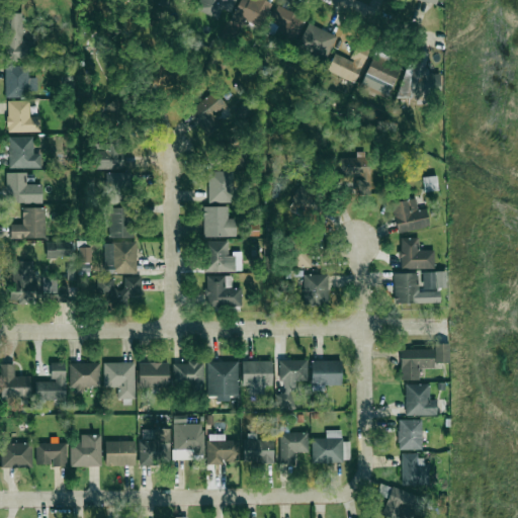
[(231,11),(235,0),(199,0),(196,8),(219,17),(223,7),(231,11)]
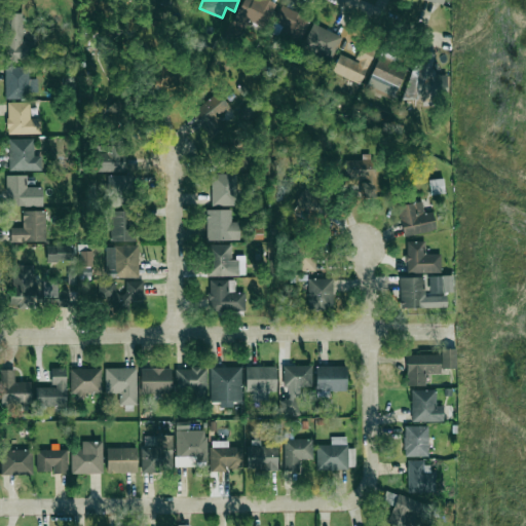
[(245,29),(250,21),(263,29),(276,5),(267,0),(243,0),(232,22),(245,29)]
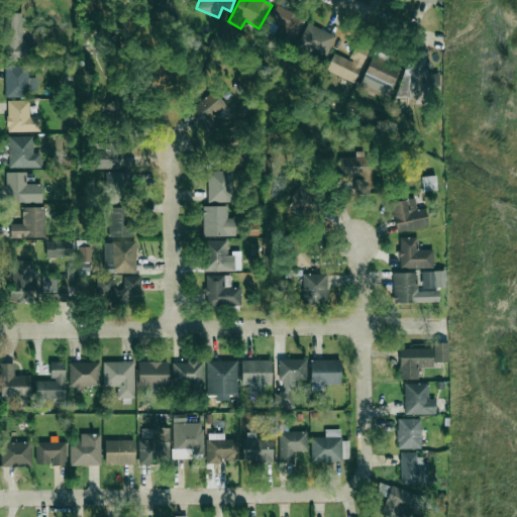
[(274,23),(271,29),(294,40),(305,18),(277,5),(270,21),(274,23)]
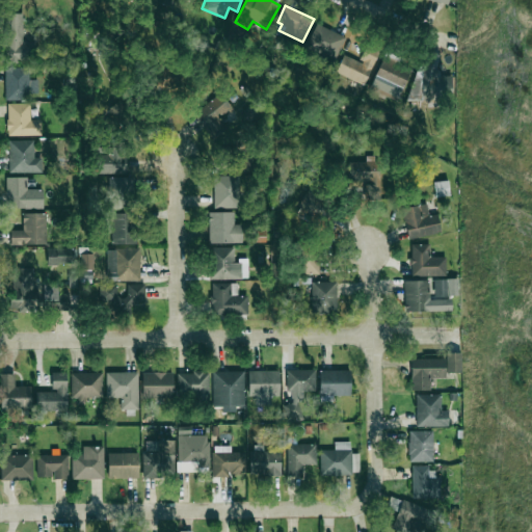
[(4,14),(6,61),(25,61),(24,12),(4,14)]
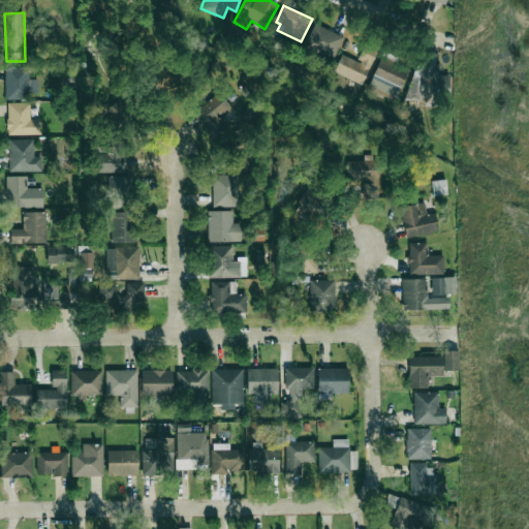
[(335,59),(343,35),(314,25),(305,48),(335,59)]
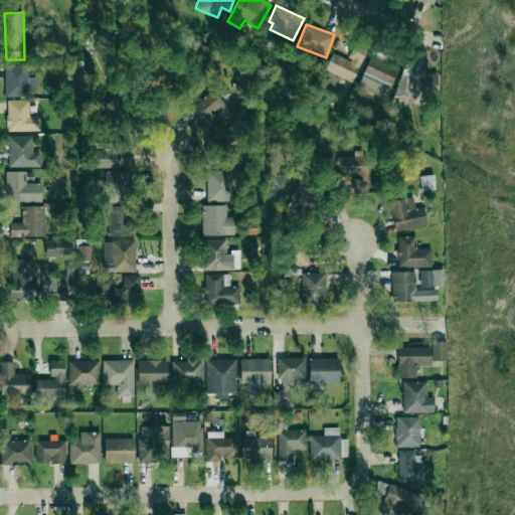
[(332,53),(326,71),(355,81),(366,50),(353,46),(349,59),(332,53)]
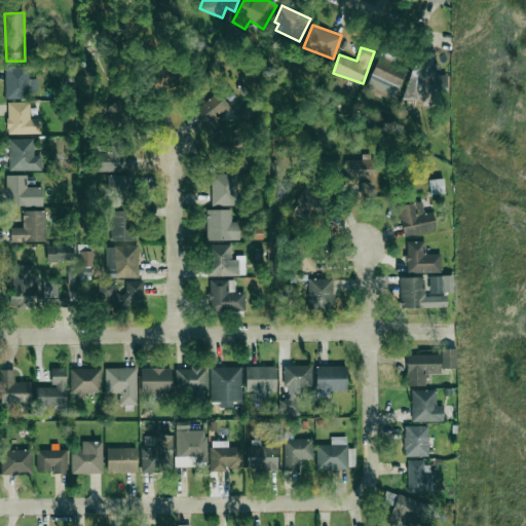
[(410,101),(428,101),(428,95),(437,95),(438,88),(449,89),(449,74),(434,74),(434,53),(411,52),(410,101)]
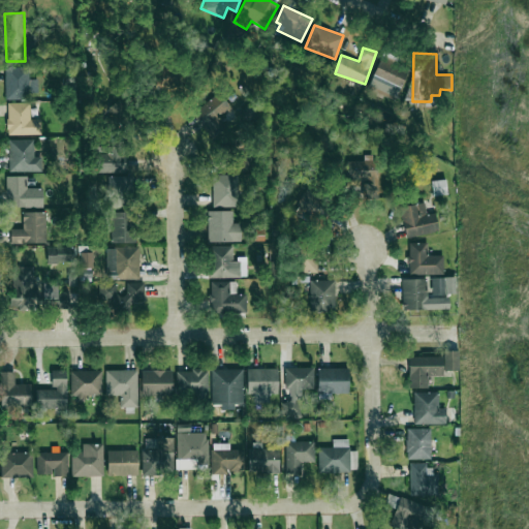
[(396,100),(409,69),(381,57),(368,88),(396,100)]
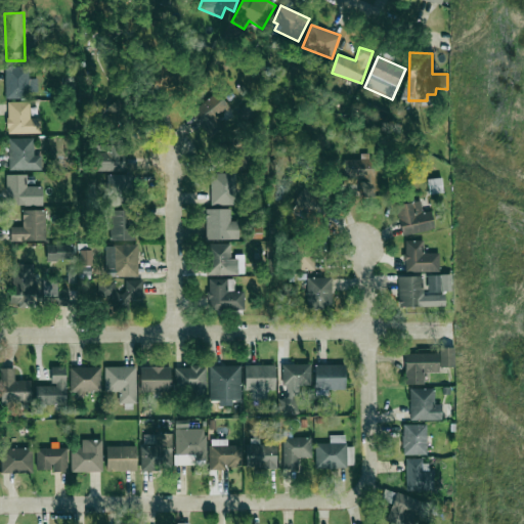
[(5,98),(29,98),(29,91),(38,91),(38,78),(29,79),(29,66),(5,66),(5,98)]
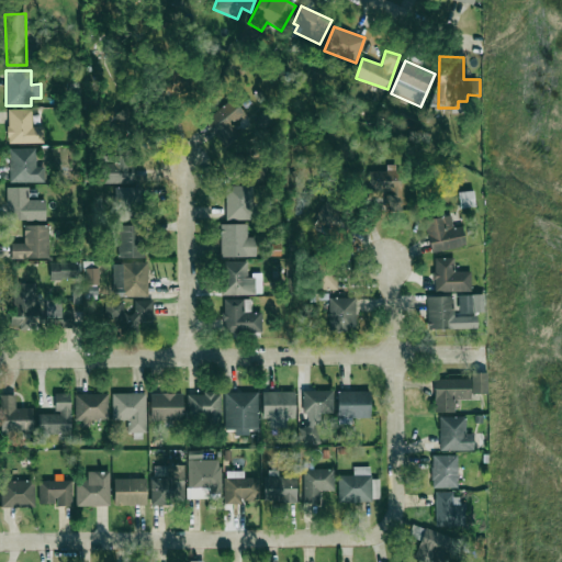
[(225,147),(240,135),(232,124),(246,114),(234,98),(205,121),(225,147)]
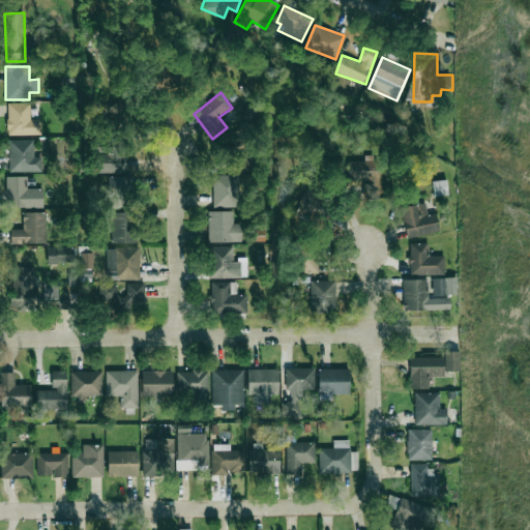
[(120,123),(133,112),(119,98),(108,110),(120,123)]
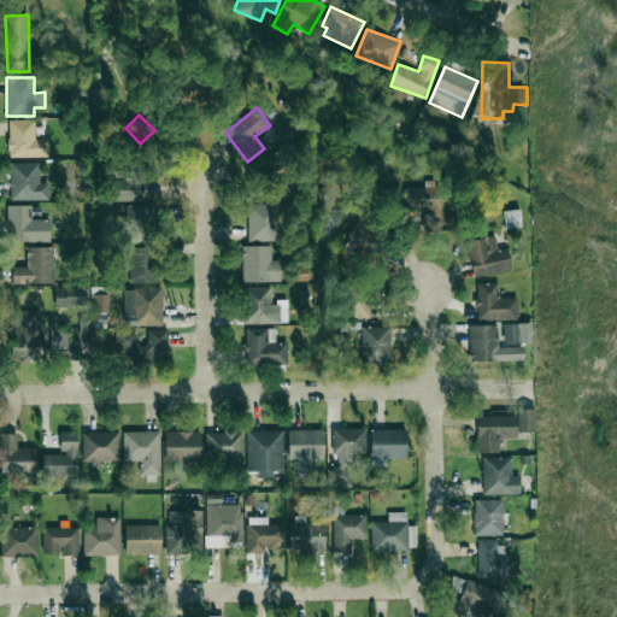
[(9,121),(9,157),(48,157),(47,139),(35,140),(35,119),(9,121)]
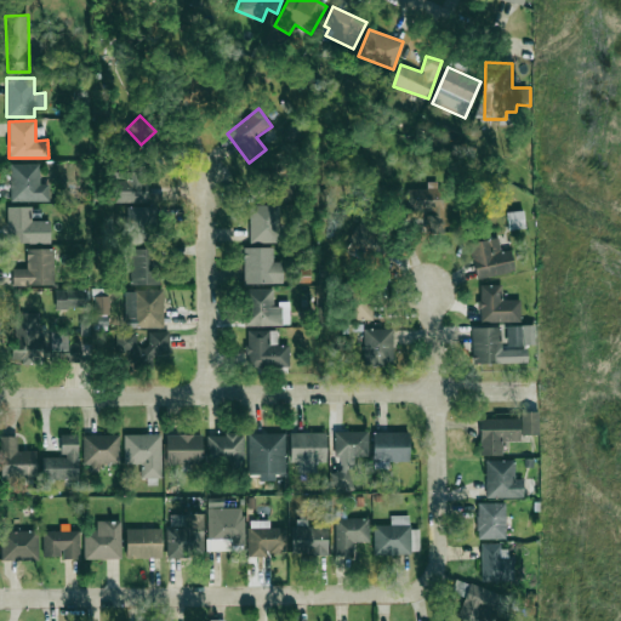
[(10,164),(11,201),(49,201),(49,184),(40,184),(39,164),(10,164)]
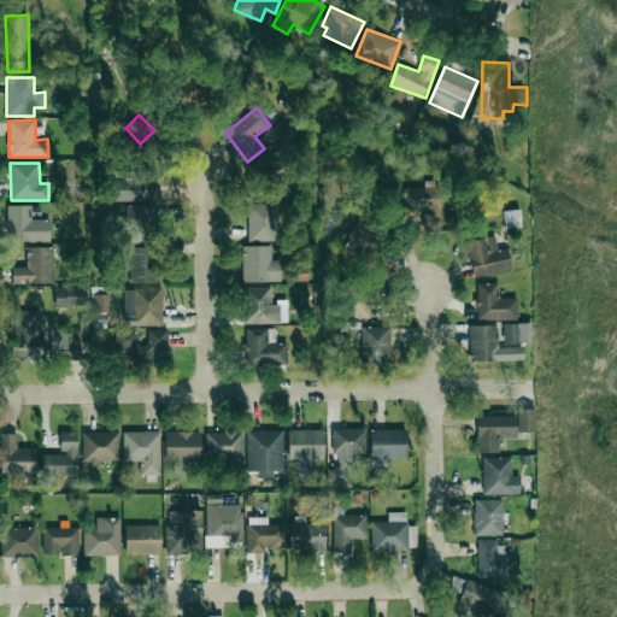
[(110,201),(145,201),(145,168),(123,168),(124,180),(109,180),(110,201)]
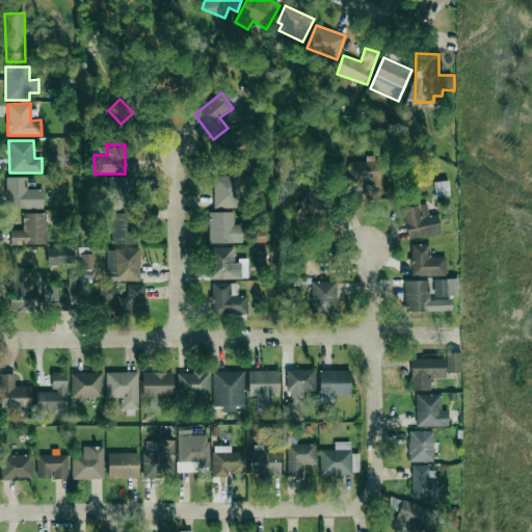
[(365,200),(380,200),(380,160),(349,160),(349,181),(365,181),(365,200)]
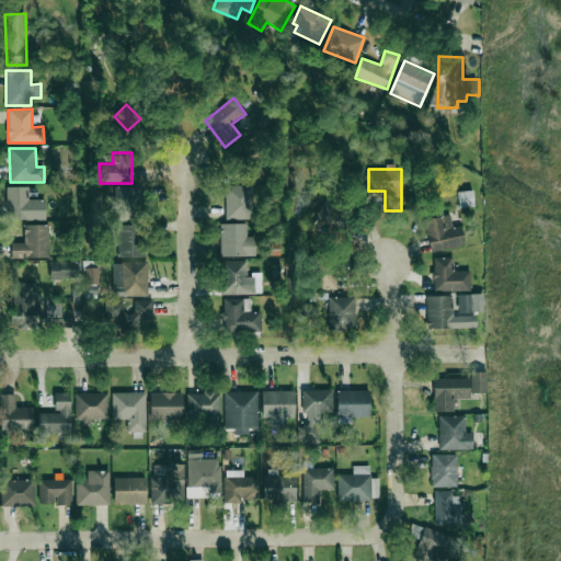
[(252,219),(252,185),(226,185),(225,219),(252,219)]
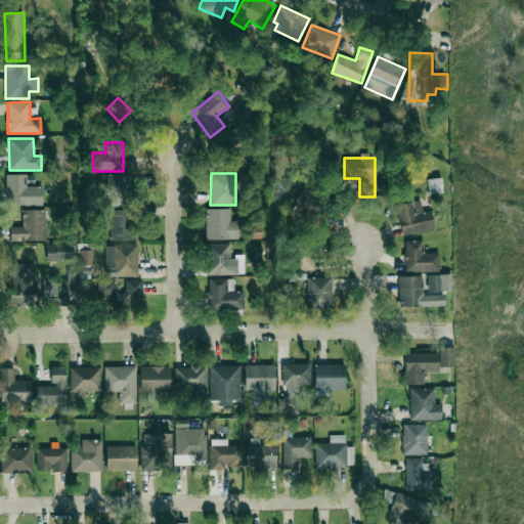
[(43,205),(42,186),(27,186),(26,174),(5,174),(6,206),(43,205)]
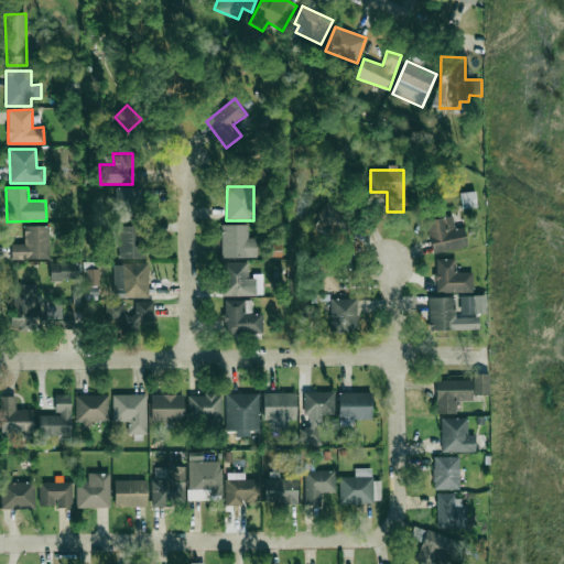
[(479,207),(477,191),(461,193),(463,209),(479,207)]
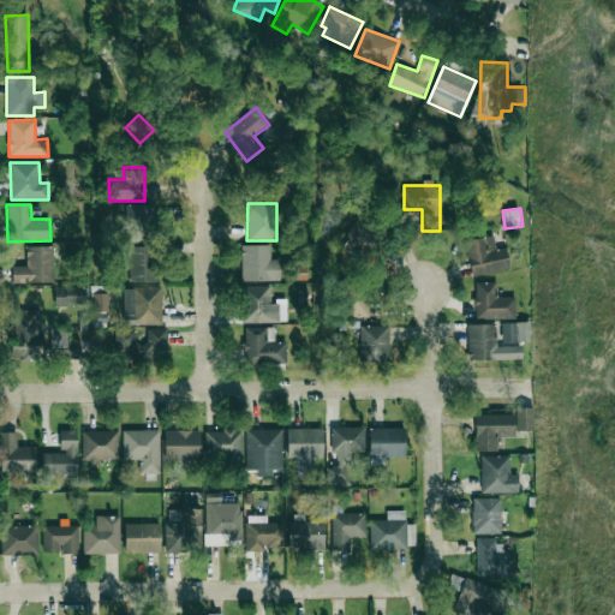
[(507,248),(496,249),(494,236),(464,242),(471,276),(512,269),(507,248)]
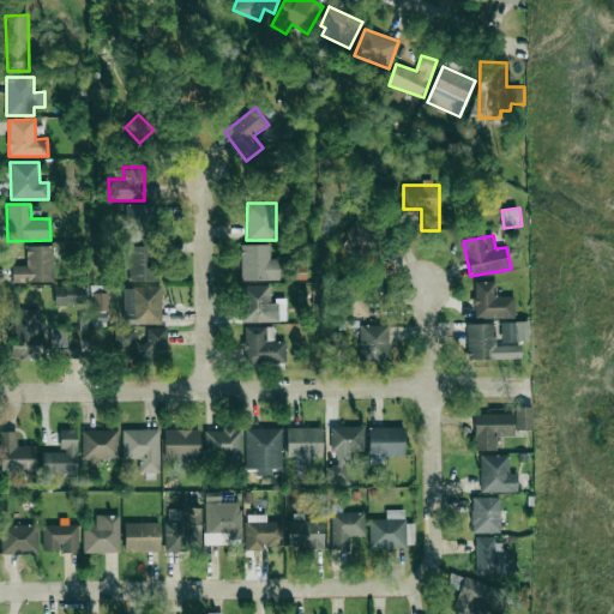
[(278,259),(270,259),(270,245),(241,245),(241,281),(280,280),(278,259)]
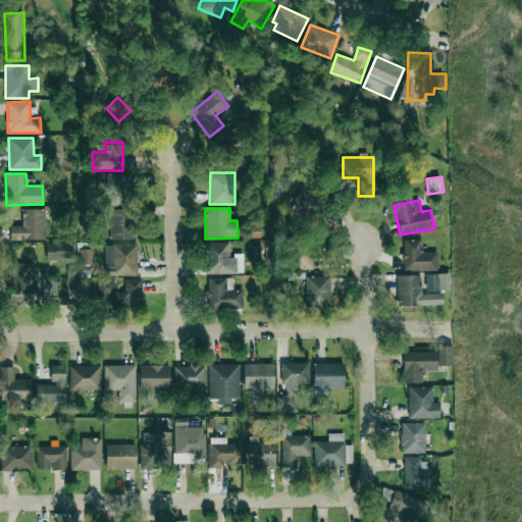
[(46,240),(45,209),(21,209),(22,225),(10,226),(11,241),(46,240)]
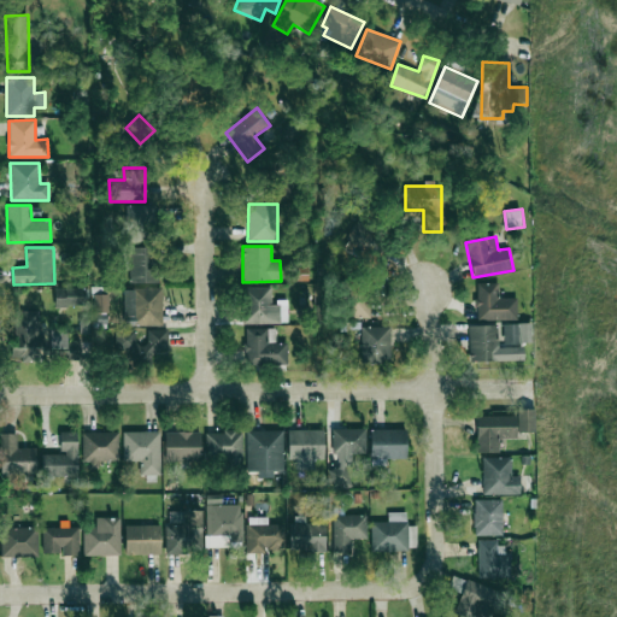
[(130,283),(158,282),(157,247),(129,248),(130,283)]
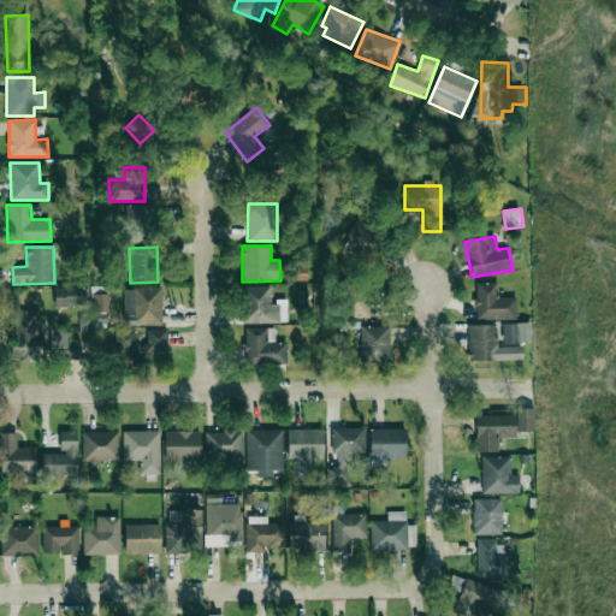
[(517,297),(498,297),(498,283),(477,283),(477,320),(517,319),(517,297)]
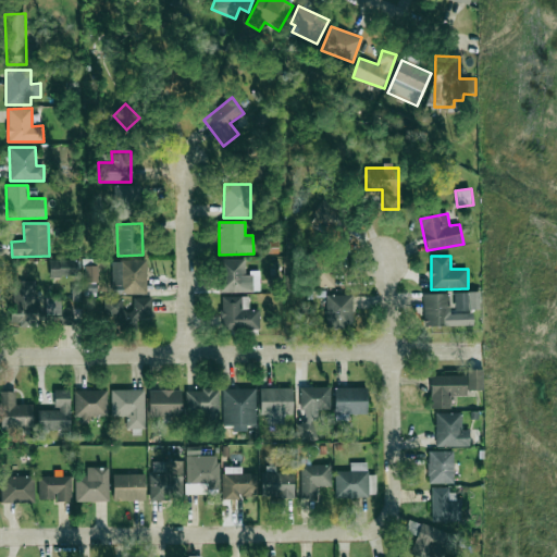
[(49,260),(50,277),(79,276),(79,259),(49,260)]
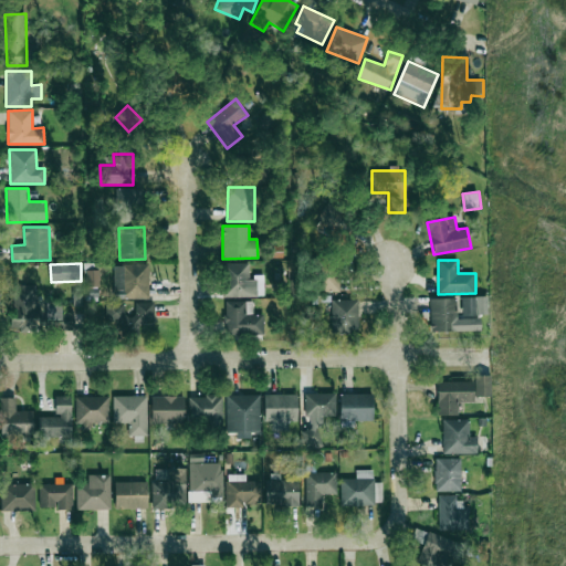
[(223,297),(264,296),(264,276),(250,276),(249,263),(223,263),(223,297)]
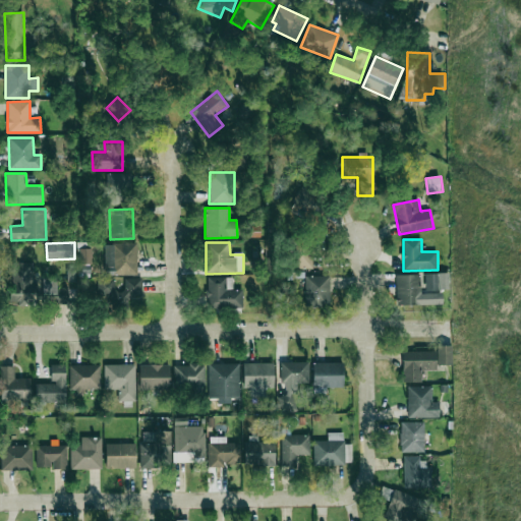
[(104,244),(105,275),(137,275),(136,243),(104,244)]
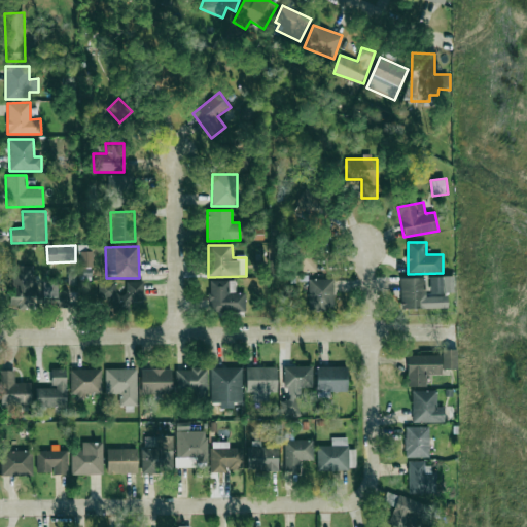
[(299,272),(316,271),(316,250),(297,250),(299,272)]
